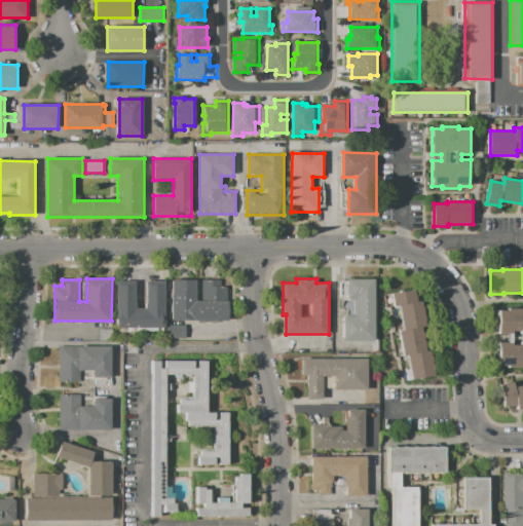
[(174,320),(174,279),(196,279),(196,300),(203,300),(203,279),(222,279),(222,287),(229,287),(229,320),(174,320)]
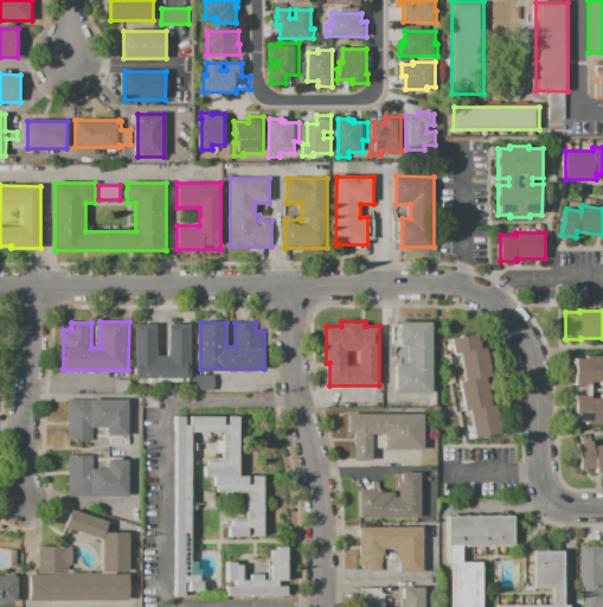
[(432,323),(432,394),(397,394),(397,364),(410,364),(410,346),(401,346),(401,323),(432,323)]
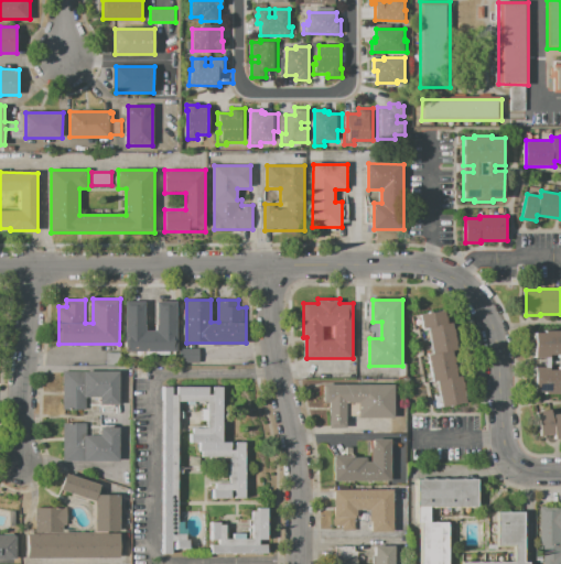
[(127,301),(147,301),(147,331),(158,331),(158,301),(177,301),(177,351),(127,351),(127,301)]
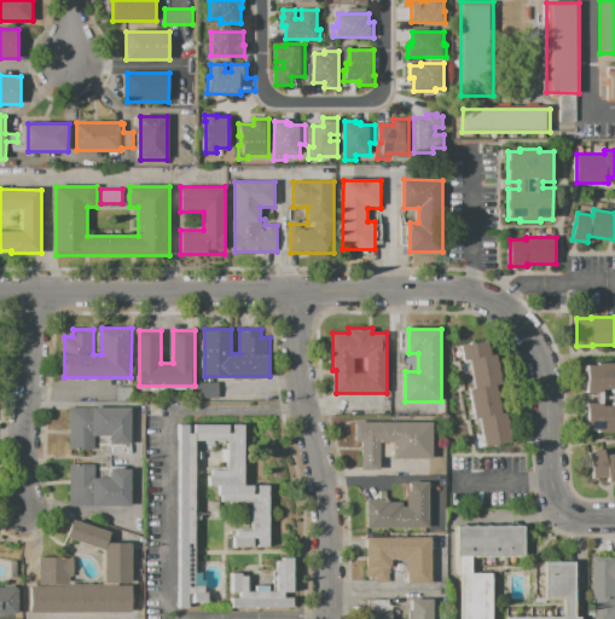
[(471,359),(466,360),(463,346),(489,341),(492,356),(471,359)]
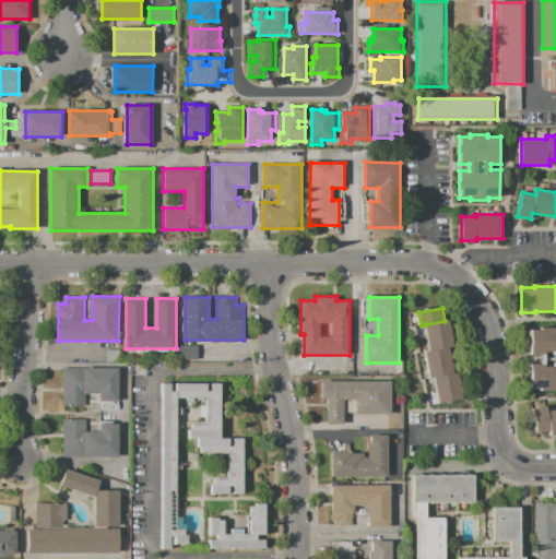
[(450,346),(430,351),(426,324),(445,321),(451,320),(456,345),(450,346)]
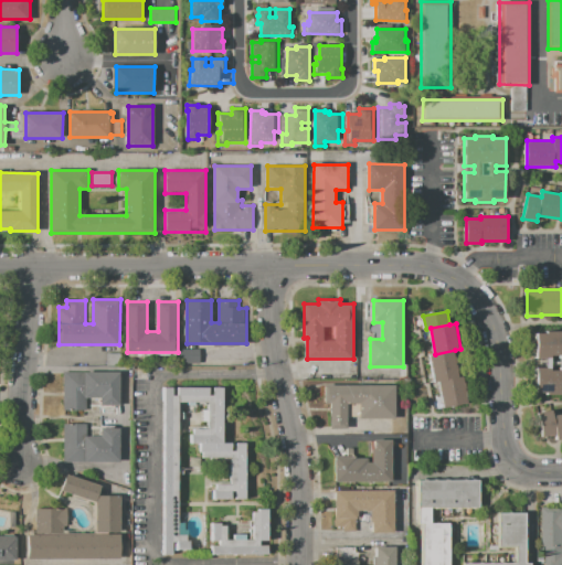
[(538,393),(561,393),(561,333),(539,333),(539,358),(548,358),(548,366),(538,366),(538,393)]
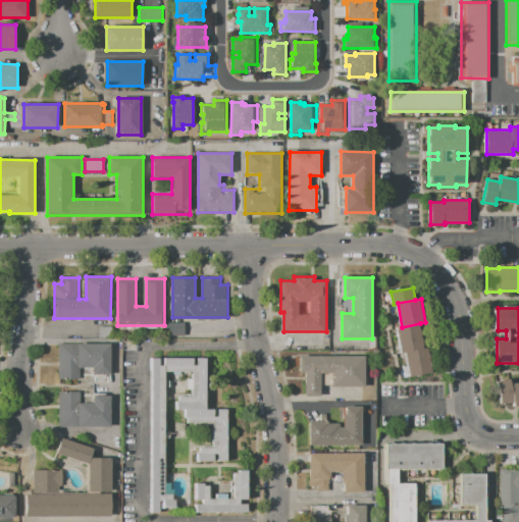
[(167,323),(186,323),(186,335),(167,335),(167,323)]
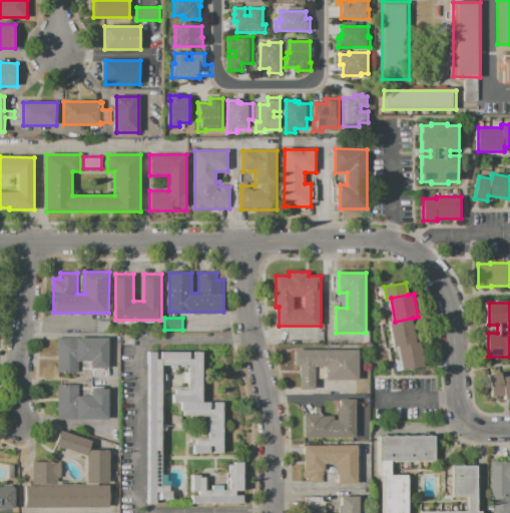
[(395,347),(390,323),(395,322),(413,318),(417,342),(398,346),(395,347)]
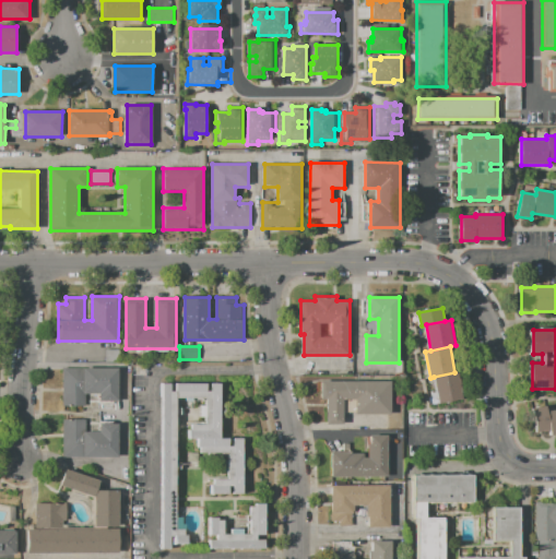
[(106,361),(106,349),(122,349),(122,361),(106,361)]
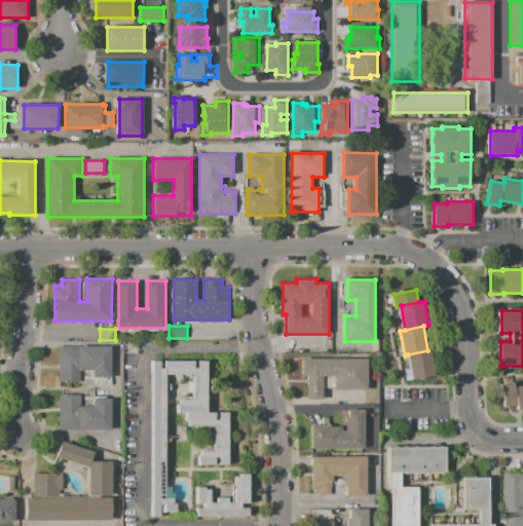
[(61,381),(62,346),(112,346),(112,377),(95,377),(95,371),(87,371),(87,370),(81,370),(81,381),(61,381)]
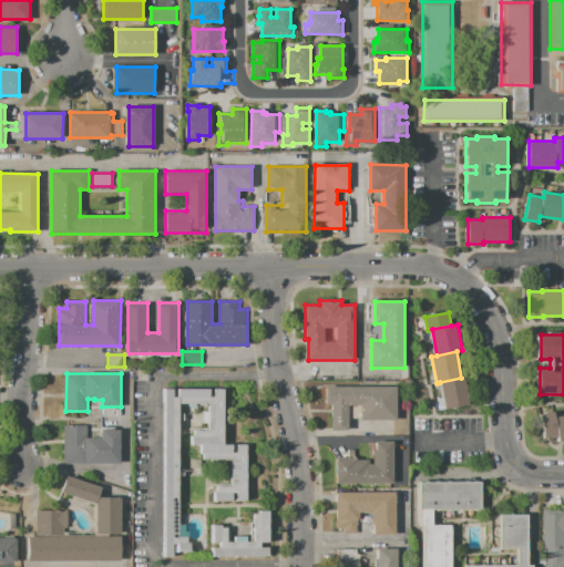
[(440,382),(461,378),(464,378),(470,405),(445,410),(440,382)]
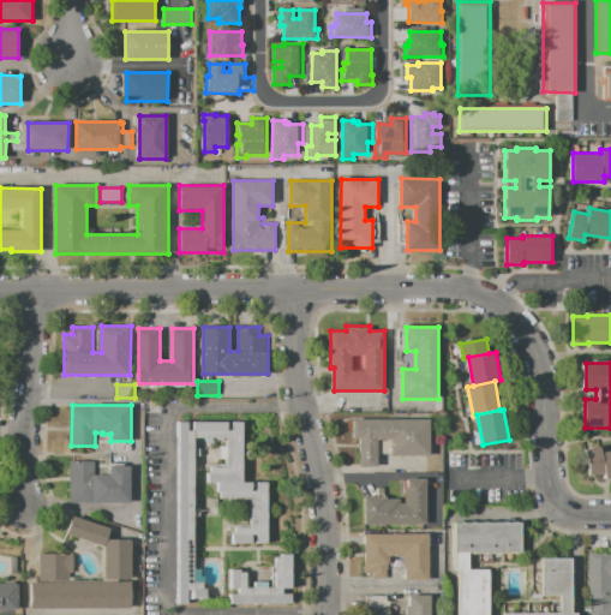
[(359,467),(359,440),(354,440),(354,419),(431,419),(430,457),(391,455),(391,439),(378,439),(378,467),(359,467)]
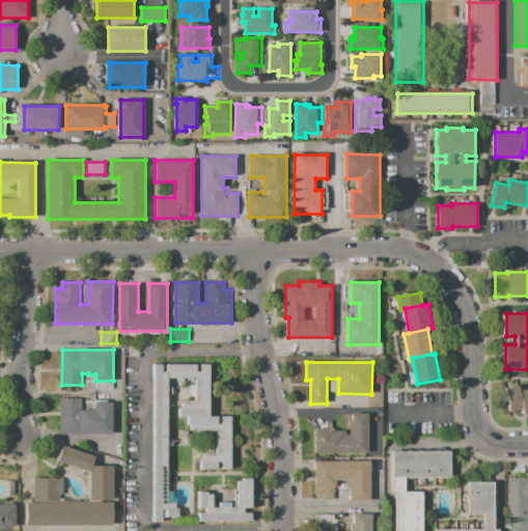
[(154,522),(155,364),(211,364),(211,415),(231,415),(230,469),(201,469),(201,460),(204,460),(204,455),(217,455),(217,431),(191,431),(191,425),(188,425),(188,417),(181,417),(181,408),(183,408),(183,402),(197,402),(197,396),(190,396),(190,385),(197,385),(197,379),(169,379),(168,502),(178,502),(178,507),(181,507),(181,516),(167,516),(167,509),(165,509),(165,522),(154,522)]
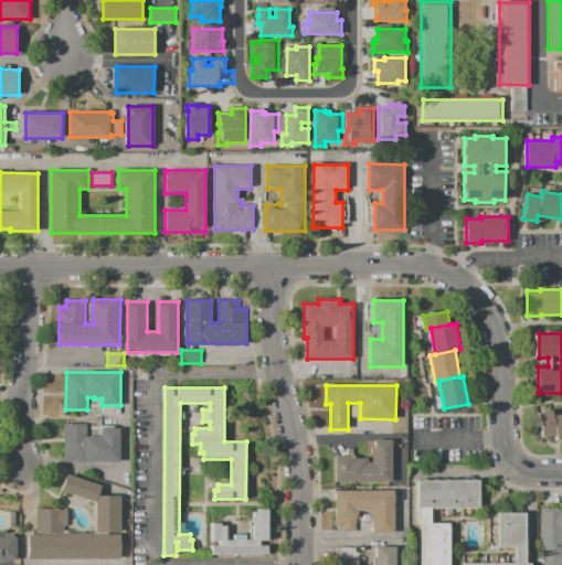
[(540,413),(553,411),(554,415),(561,414),(561,439),(560,439),(559,440),(558,434),(545,436),(543,436),(540,413)]
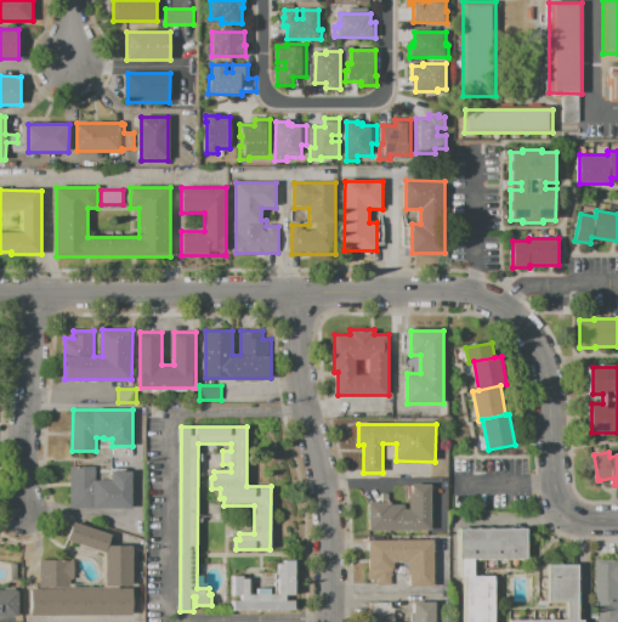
[(71,467),(97,467),(97,479),(112,480),(112,471),(132,471),(132,508),(71,508),(71,467)]
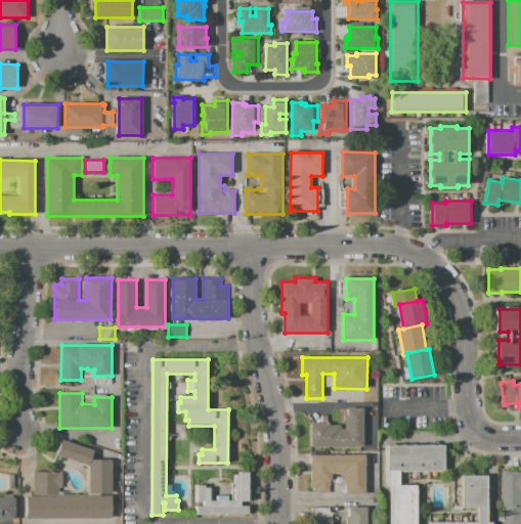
[(363,407),(363,445),(309,445),(309,423),(340,423),(340,428),(344,428),(344,407),(363,407)]
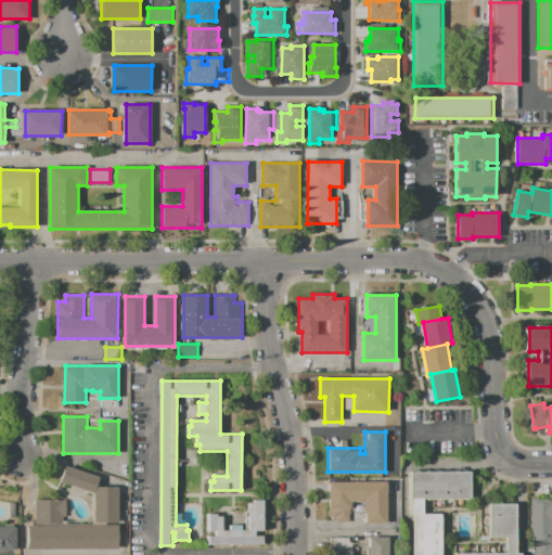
[(95,493),(61,481),(66,466),(101,478),(99,487),(120,487),(120,524),(95,524),(95,493)]
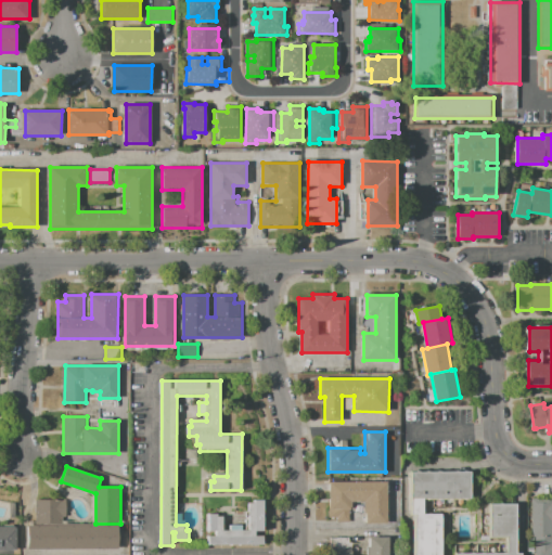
[(416,554),(416,515),(412,515),(412,508),(412,473),(471,472),(472,499),(424,499),(424,508),(424,515),(443,515),(443,554),(458,554),(508,554),(508,542),(508,537),(491,537),(491,504),(517,504),(517,542),(517,554),(522,554),(416,554)]
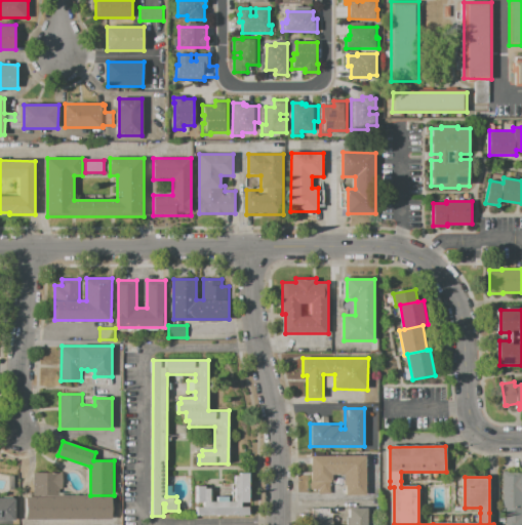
[(331,493),(320,493),(320,488),(312,488),(312,455),(366,454),(366,494),(347,494),(347,485),(345,485),(345,474),(332,474),(332,479),(331,479),(331,493)]
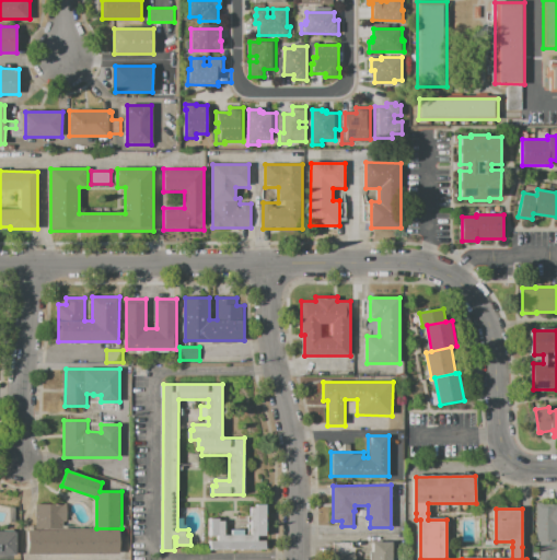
[(556,559),(542,559),(542,541),(537,541),(537,503),(556,503),(556,559)]
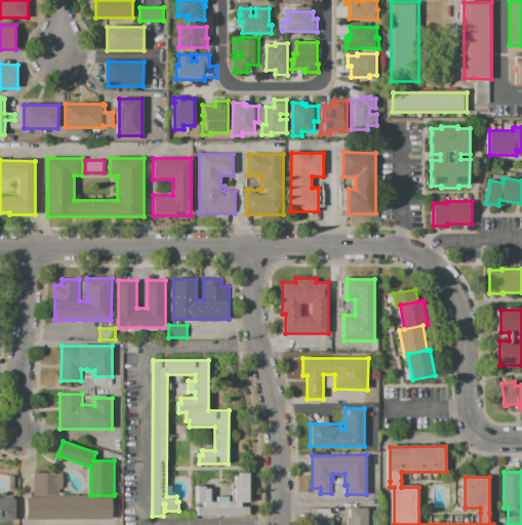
[(27,497),(35,497),(35,473),(64,473),(64,489),(61,489),(61,497),(114,497),(114,519),(27,518),(27,497)]
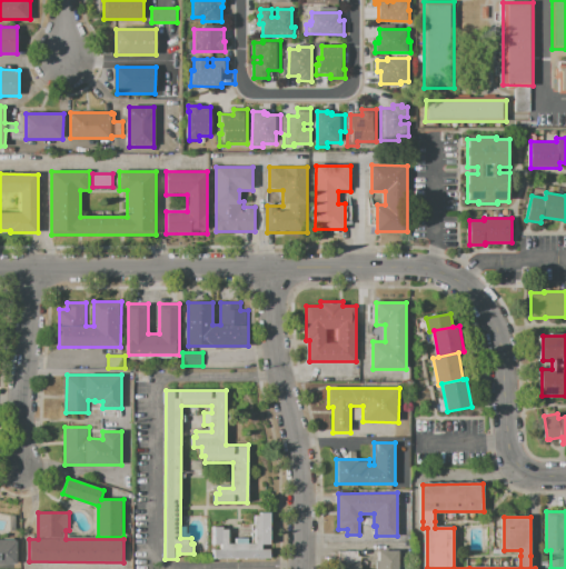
[(214,559),(270,558),(270,547),(270,513),(255,513),(255,543),(229,543),(228,527),(214,527),(214,547),(214,559)]
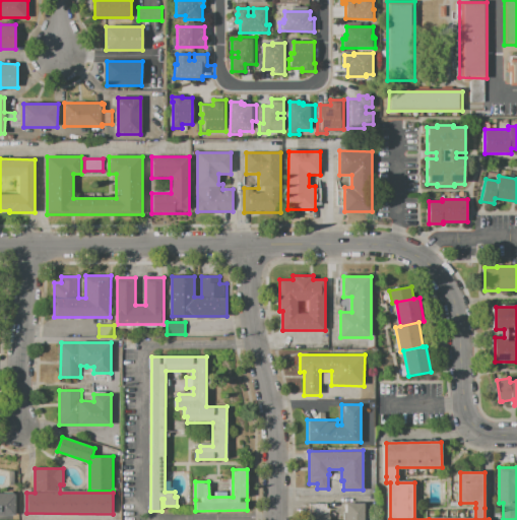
[(17,514),(0,514),(0,493),(17,493),(17,514)]
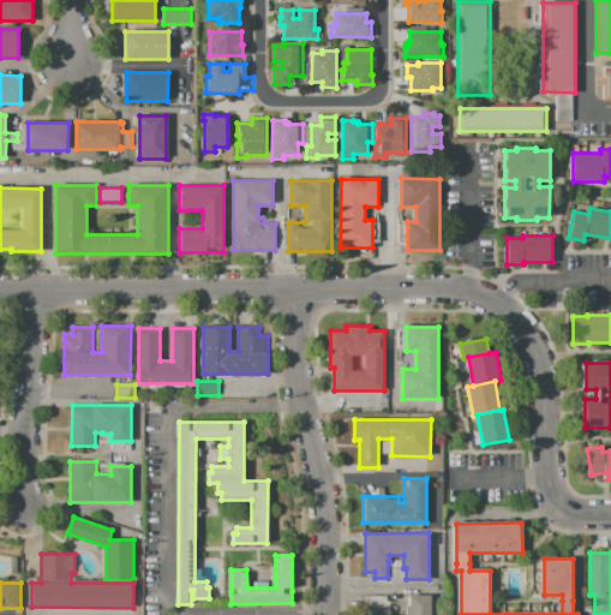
[(365,614),(365,608),(367,608),(367,595),(387,595),(387,601),(390,601),(390,614),(408,614),(408,604),(409,604),(409,595),(430,595),(430,614),(365,614)]
